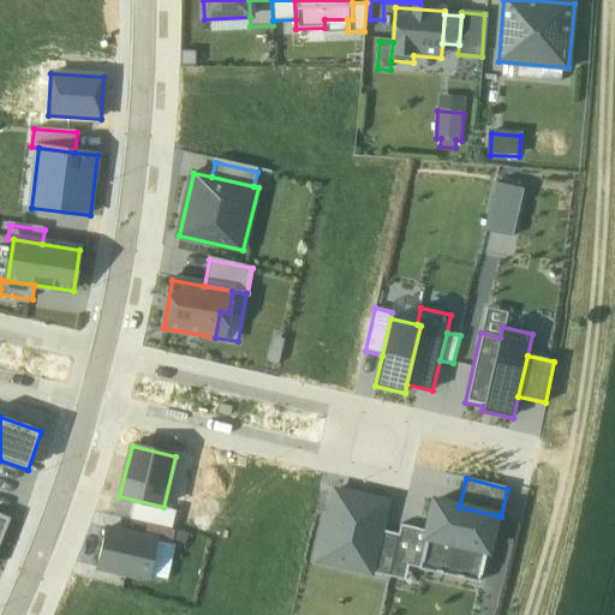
[(338,565),(371,573),(381,530),(387,503),(335,491),(322,550),(340,554),(338,565)]
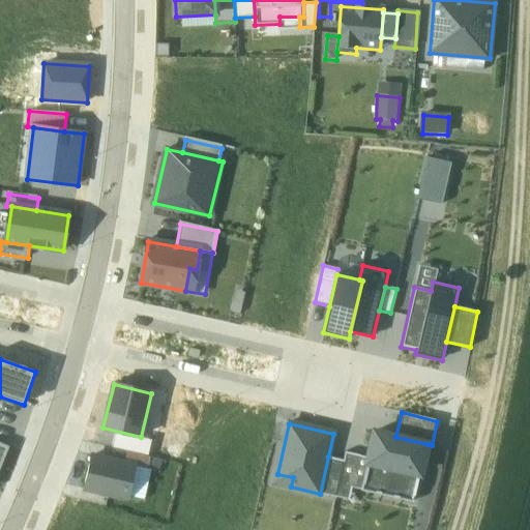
[(395,437),(374,432),(360,491),(413,503),(428,444),(395,437)]
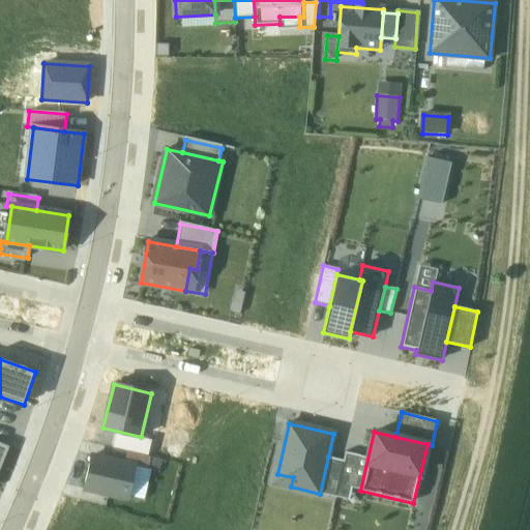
[(0,471),(10,447),(0,442),(0,471)]
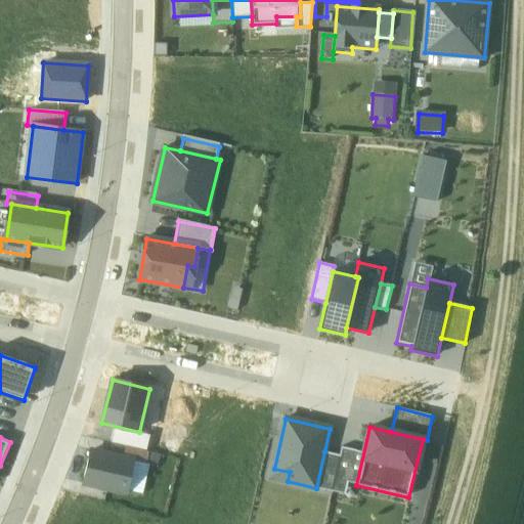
[(126,447),(124,459),(135,461),(145,464),(148,452),(126,447)]
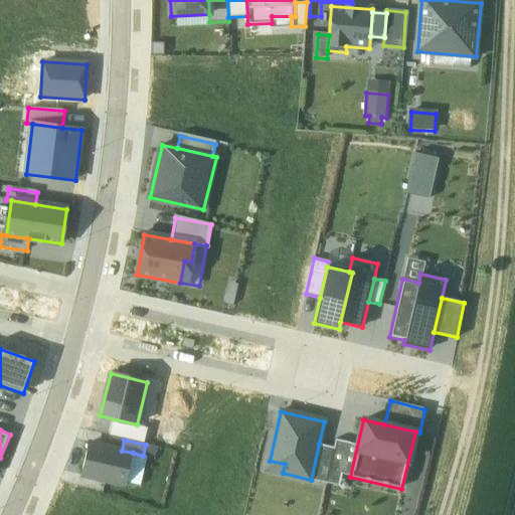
[(334,448),(331,463),(345,466),(350,443),(336,440),(334,448)]
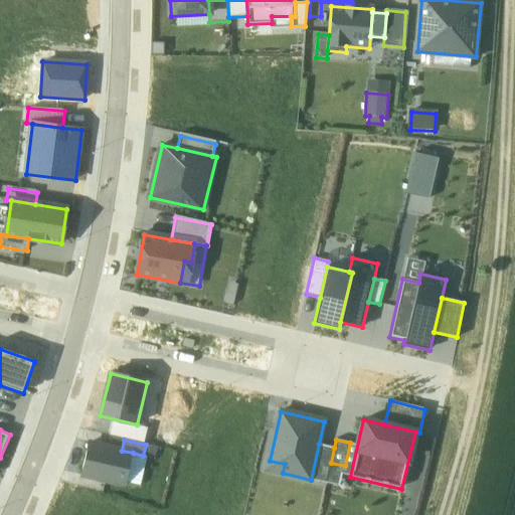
[(125,485),(133,453),(122,451),(90,444),(81,475),(125,485)]
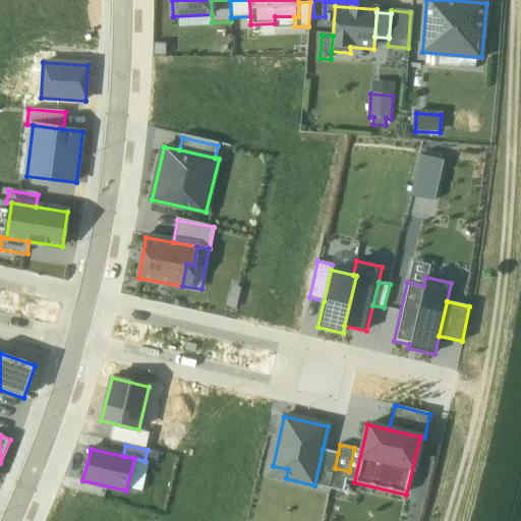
[(323,449),(314,485),(330,488),(335,468),(338,453),(323,449)]
